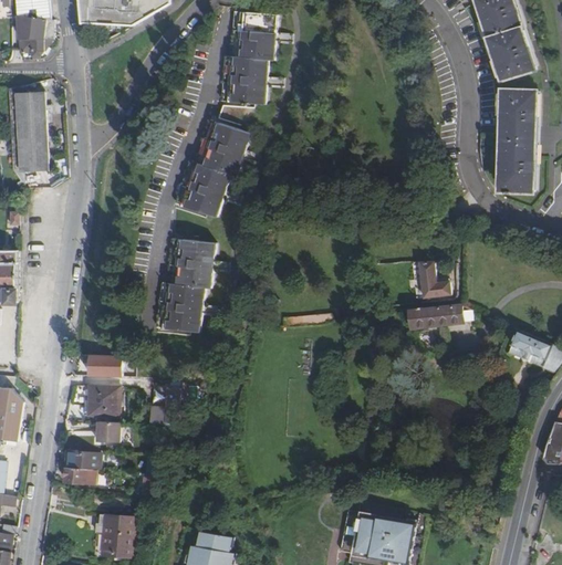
[(14,0),(16,16),(49,19),(47,0),(14,0)]
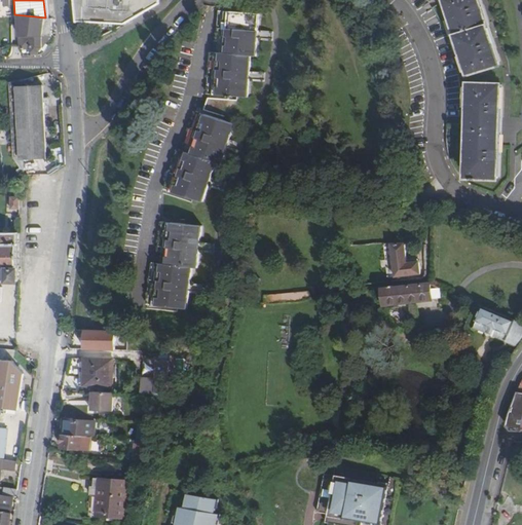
[(73,0),(75,21),(120,23),(154,3),(154,0),(73,0)]
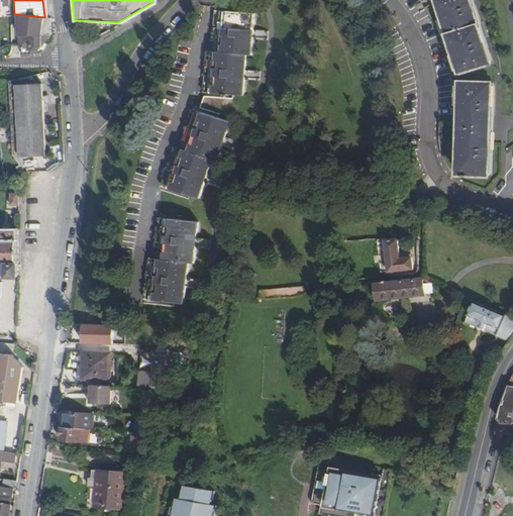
[(434,0),(456,72),(486,63),(466,0),(434,0)]
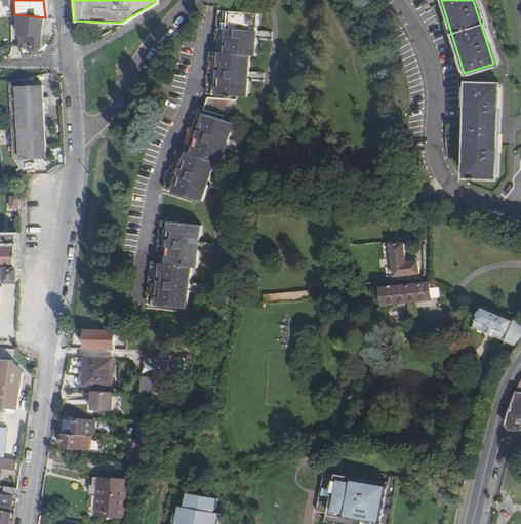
[(247,54),(252,55),(255,13),(216,10),(212,51),(208,51),(205,92),(243,95),(247,54)]
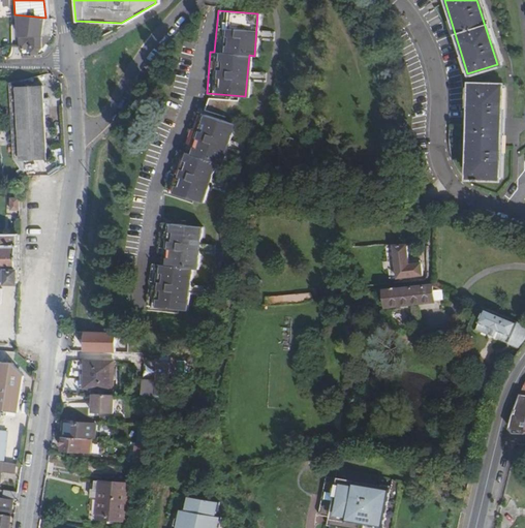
[(16,36),(18,36),(47,36),(48,18),(45,18),(14,14),(16,36)]
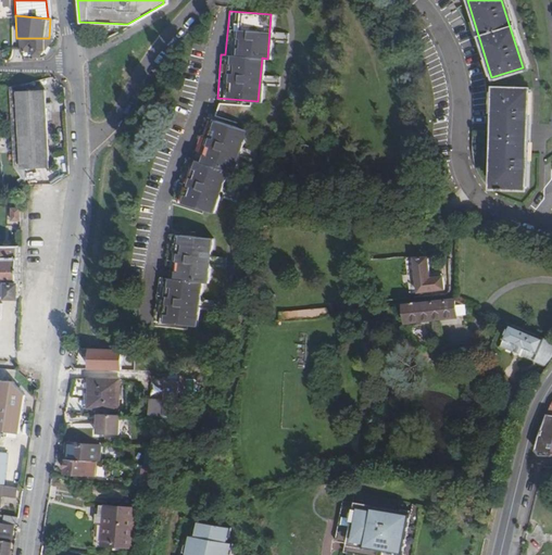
[(49,38),(19,38),(19,59),(30,58),(29,53),(37,53),(40,50),(49,38)]
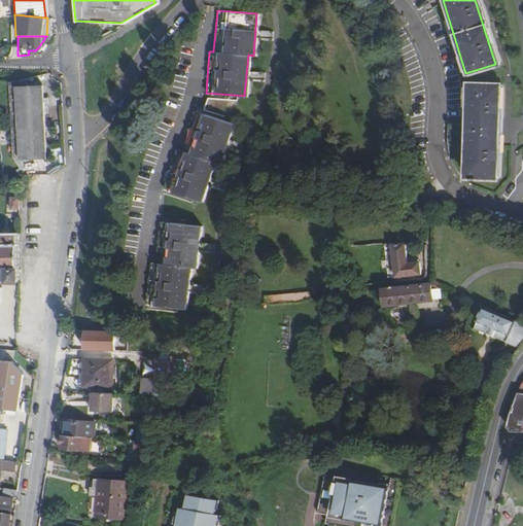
[(5,80),(7,110),(14,110),(15,116),(10,117),(12,153),(16,152),(16,158),(43,156),(40,85),(13,85),(13,79),(5,80)]
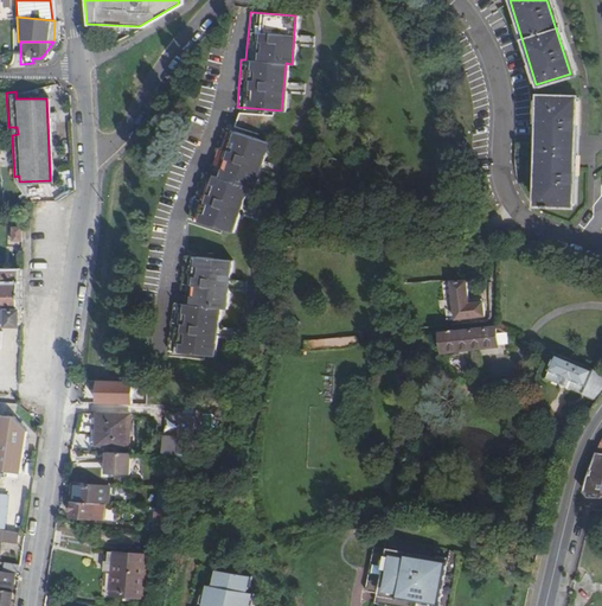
[(574,96),(538,95),(535,204),(570,204),(574,96)]
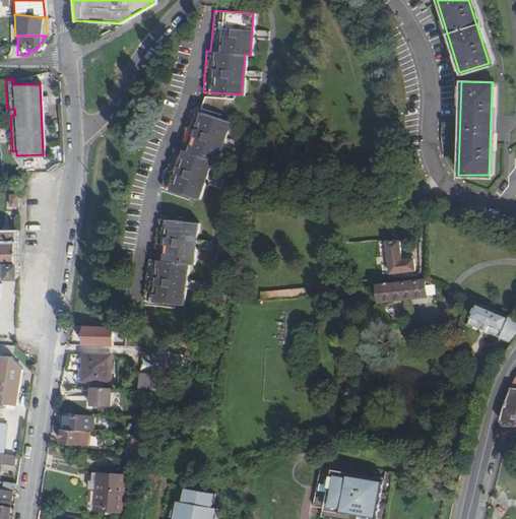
[(204,95),(199,109),(224,117),(232,98),(204,95)]
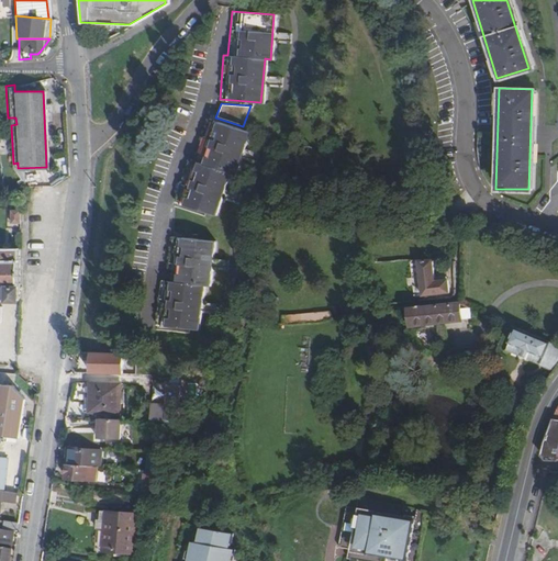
[(208,119),(192,161),(188,160),(174,202),(213,215),(226,174),(232,175),(246,132),(208,119)]
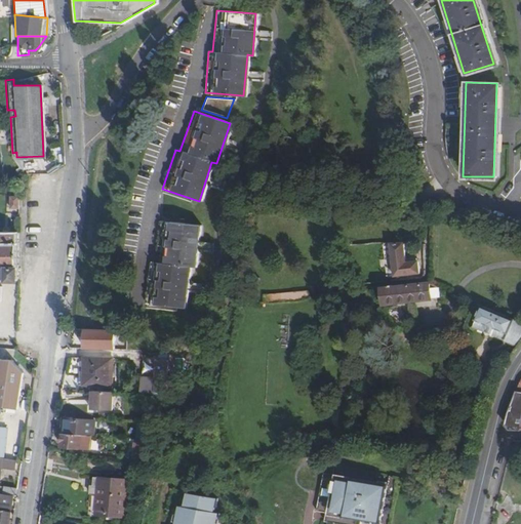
[(15,196),(7,196),(7,207),(15,207),(15,196)]
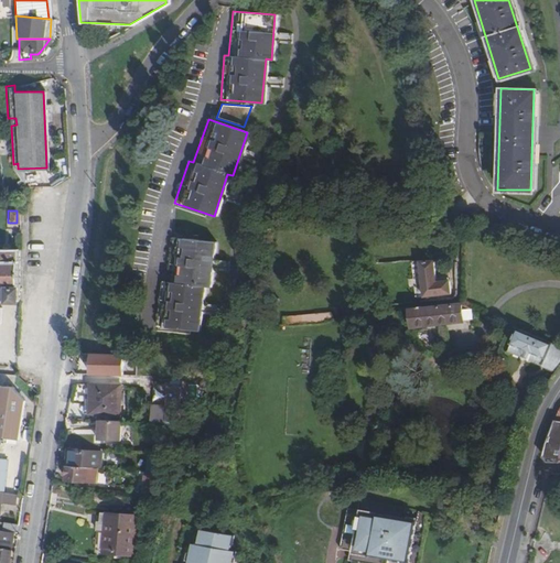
[(160,281),(155,325),(197,331),(203,285),(207,287),(213,241),(170,237),(165,282),(160,281)]
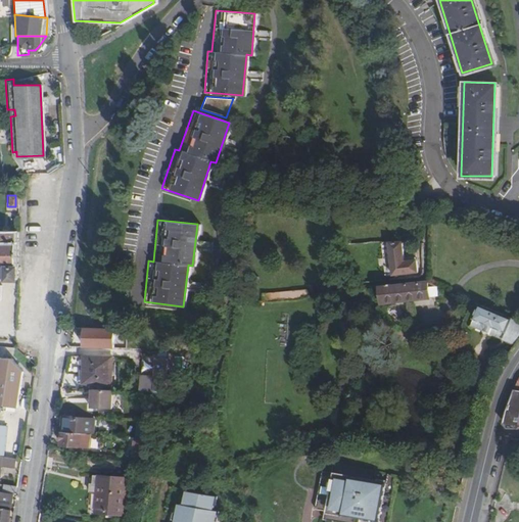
[(0,278),(15,278),(15,231),(0,230),(0,278)]
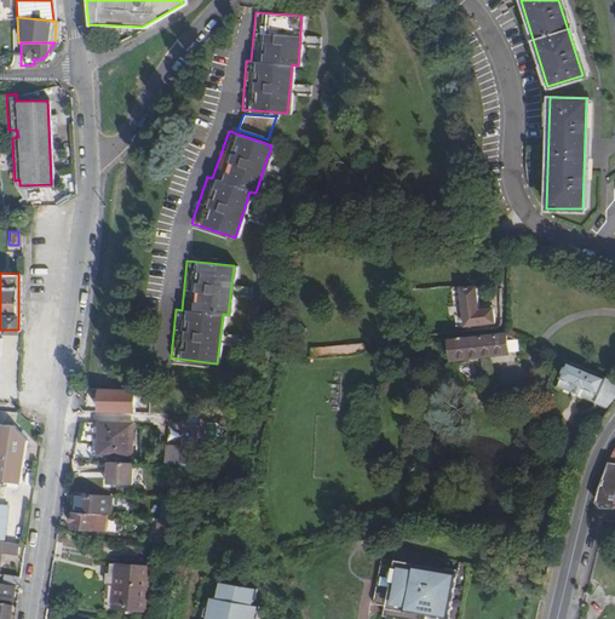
[(473,301),(459,302),(461,325),(489,322),(488,308),(475,309),(473,301)]
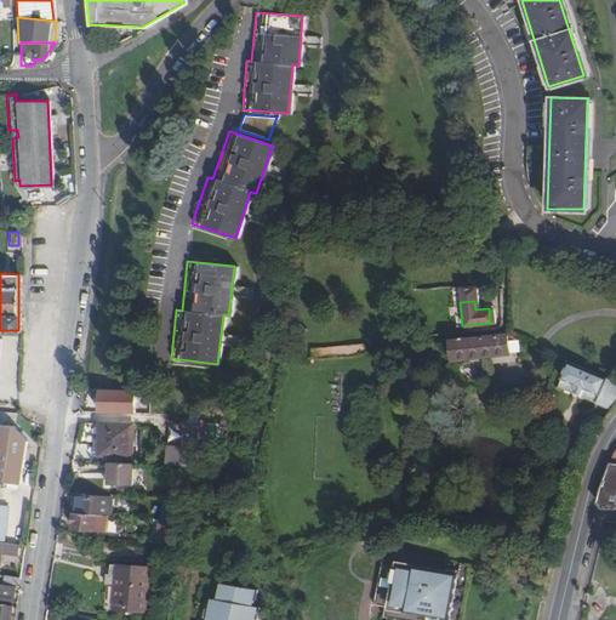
[(503,353),(502,334),(446,339),(448,359),(503,353)]
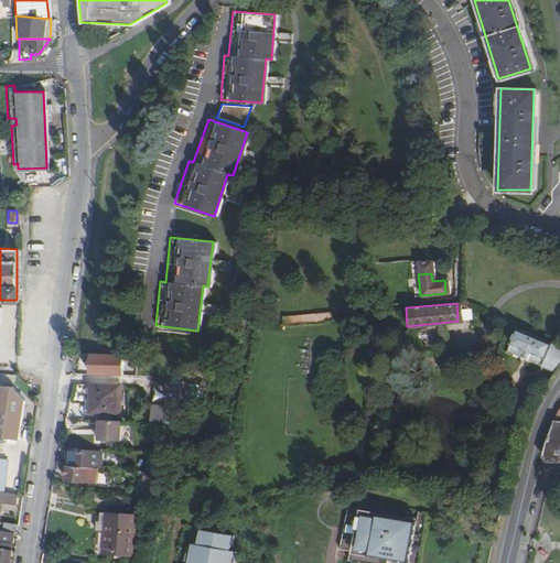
[(307,315),(308,323),(320,323),(329,320),(327,312),(307,315)]
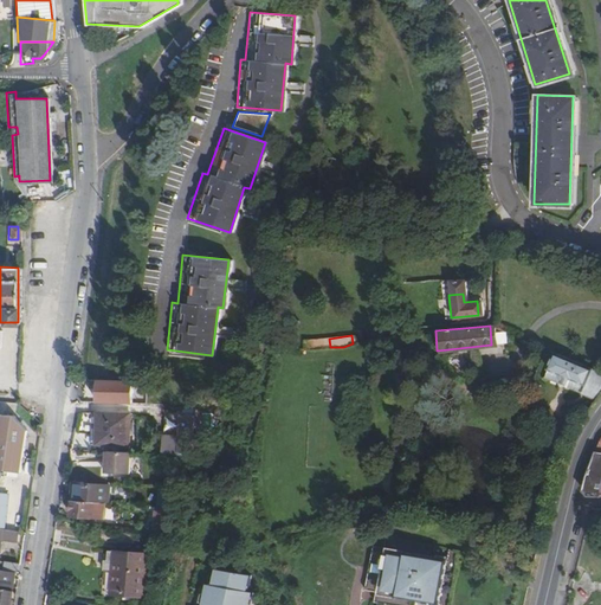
[(600,373),(551,352),(545,368),(581,385),(577,393),(593,400),(600,388),(600,373)]
